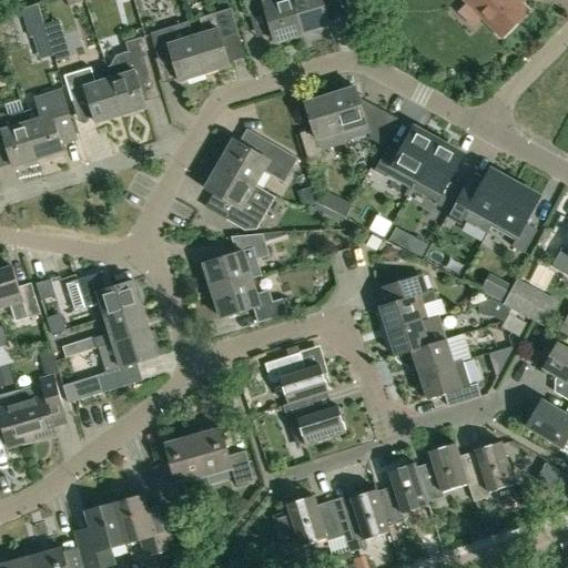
[(276,43),(303,36),(292,0),(246,0),(252,14),(267,10),(276,43)]
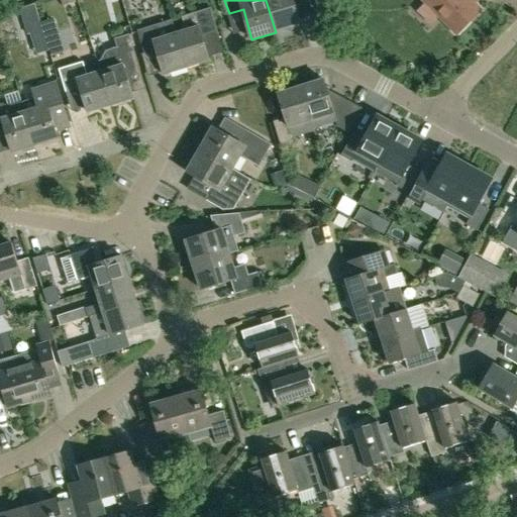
[(266,0),(276,32),(298,25),(290,0),(266,0)]
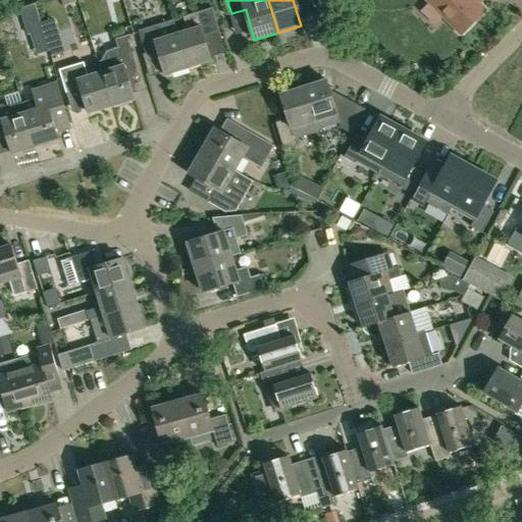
[(427,0),(429,2),(420,11),(434,25),(444,17),(461,35),(484,11),(474,1),(474,0),(427,0)]
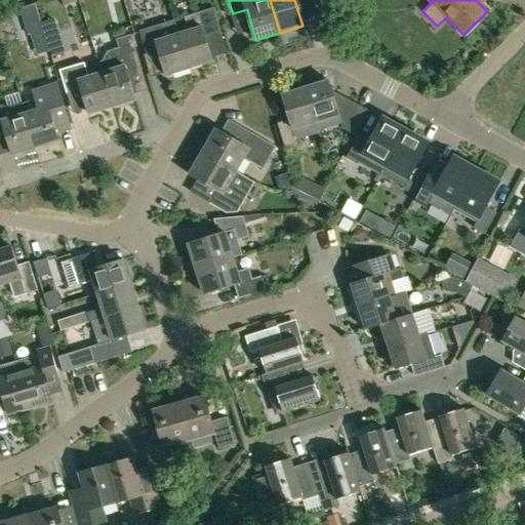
[(189,69),(212,62),(205,38),(220,33),(213,8),(184,17),(188,31),(178,34),(189,69)]
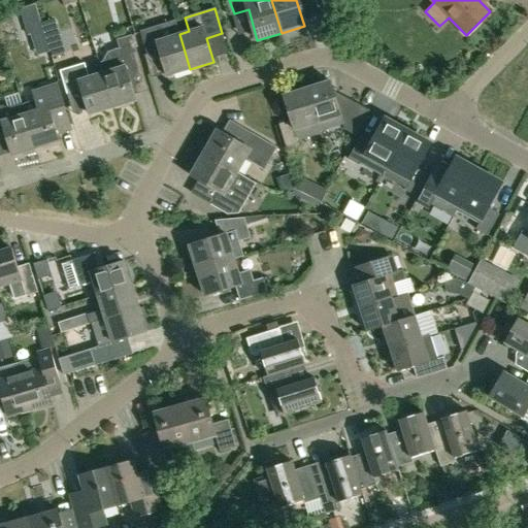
[(27,36),(30,35),(43,31),(40,23),(37,13),(22,19),(27,36)]
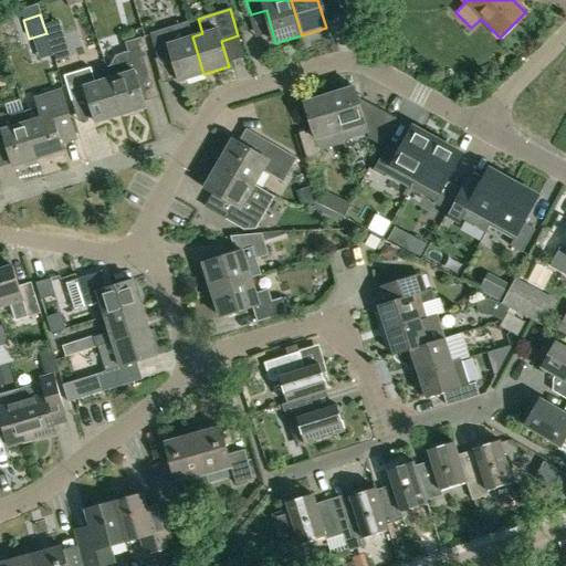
[(178,82),(203,74),(192,37),(188,23),(149,34),(157,60),(170,56),(178,82)]
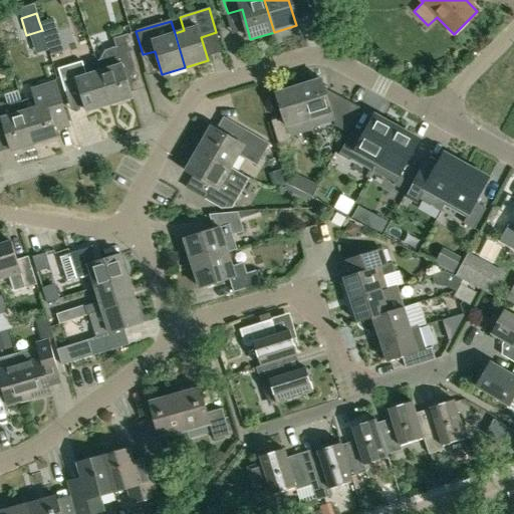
[(79,32),(65,34),(67,48),(81,46),(79,32)]
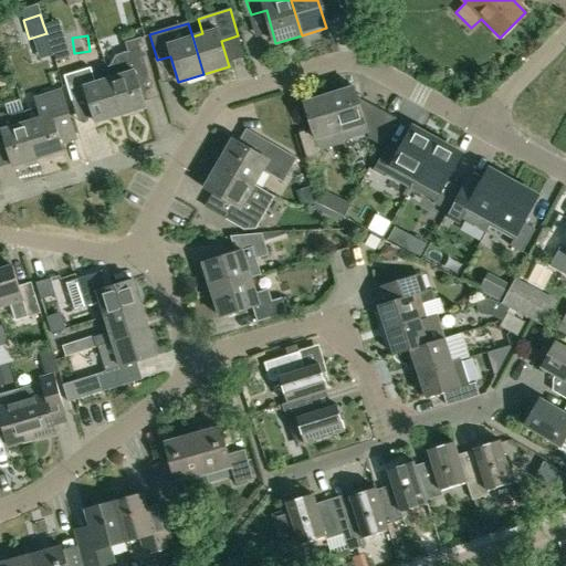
[(109,79),(108,80),(121,117),(146,109),(138,83),(154,79),(142,40),(125,44),(127,52),(115,56),(109,66),(106,67),(109,79)]
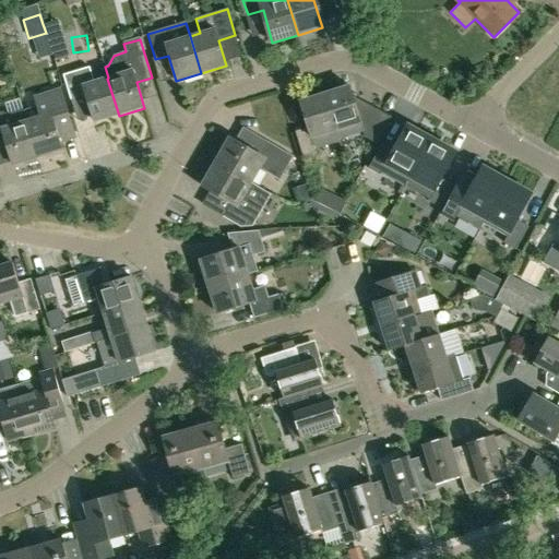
[(119,116),(107,79),(94,82),(90,69),(64,76),(72,102),(87,97),(95,123),(119,116)]
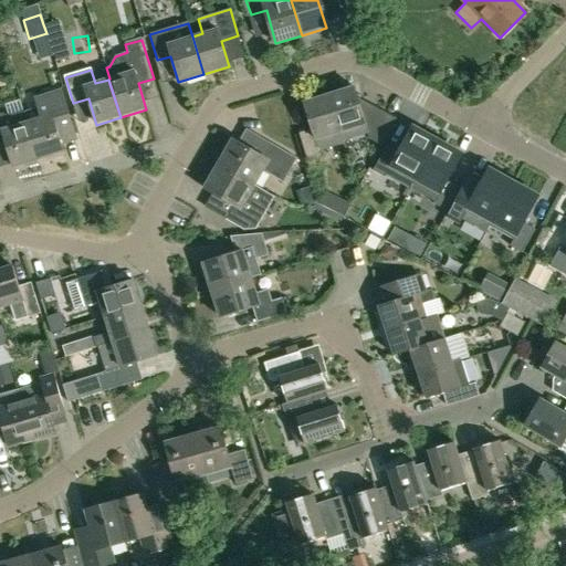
[(354,87),(328,95),(343,140),(344,140),(367,133),(369,139),(383,146),(397,118),(377,108),(375,112),(359,104),(354,87)]
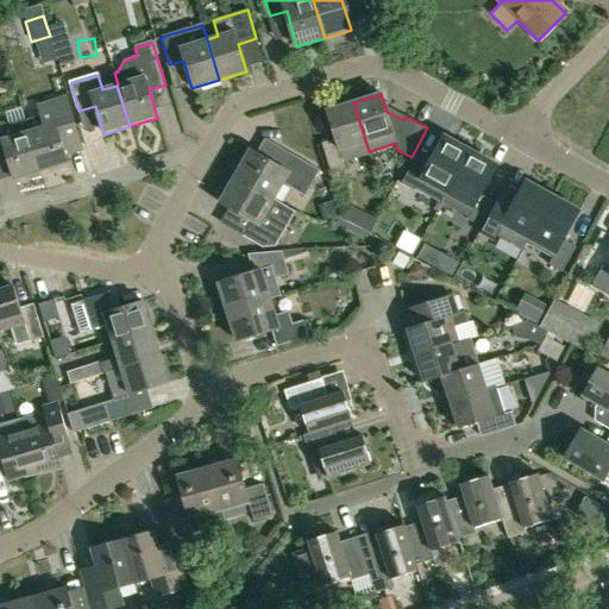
[(41,117),(26,120),(25,121),(29,132),(41,171),(68,163),(66,156),(82,150),(67,98),(37,106),(41,117)]
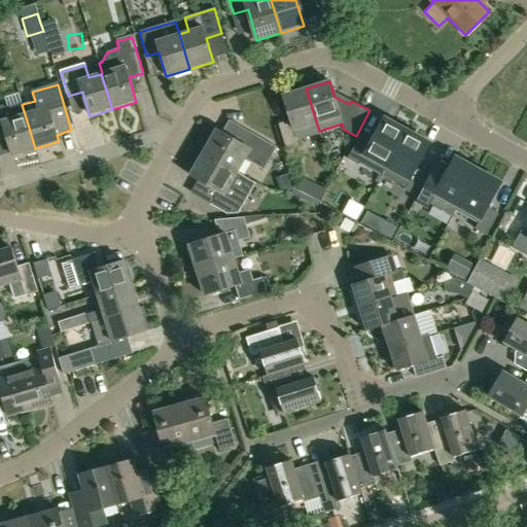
[(319,131),(306,89),(282,96),(290,120),(278,125),(285,148),(297,144),(296,140),(321,133),(320,131),(319,131)]
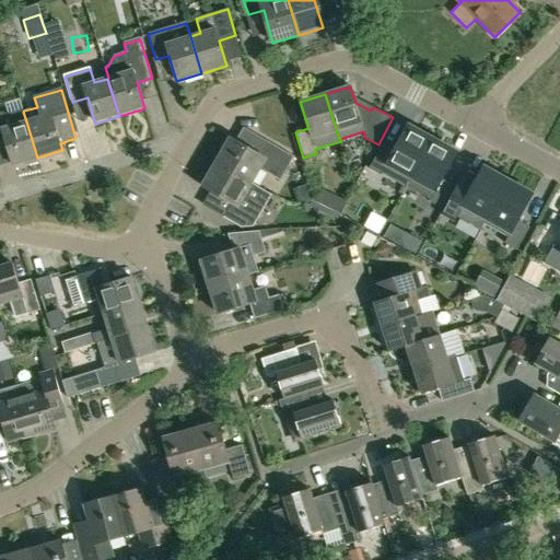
[(37,158),(26,121),(23,112),(9,115),(3,113),(0,113),(0,140),(4,139),(12,165),(37,158)]
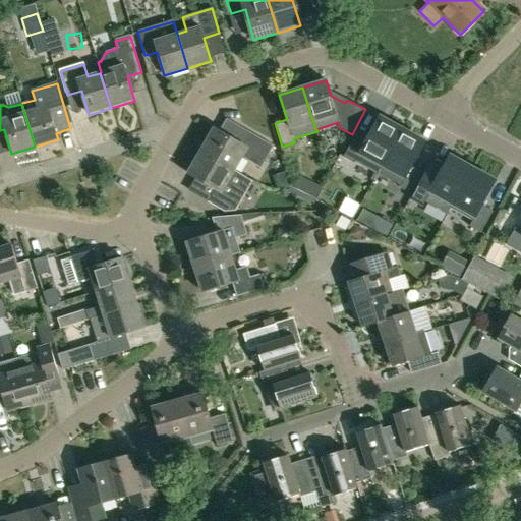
[(355,161),(378,173),(402,129),(380,117),(366,141),(355,135),(343,157),(354,163),(355,161)]
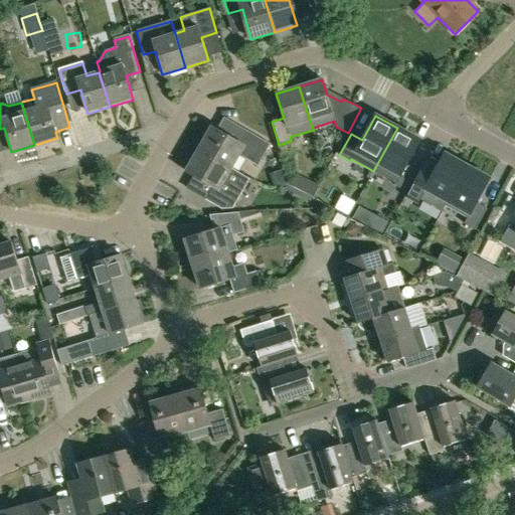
[(394,185),(405,191),(417,170),(406,164),(419,141),(397,128),(373,171),(396,183),(394,185)]
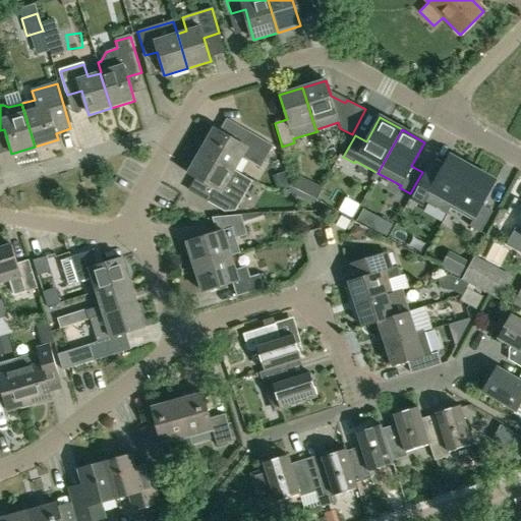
[(253,181),(234,171),(242,158),(261,168),(273,147),(247,131),(240,146),(213,130),(199,153),(248,181),(249,180),(252,182),(253,181)]
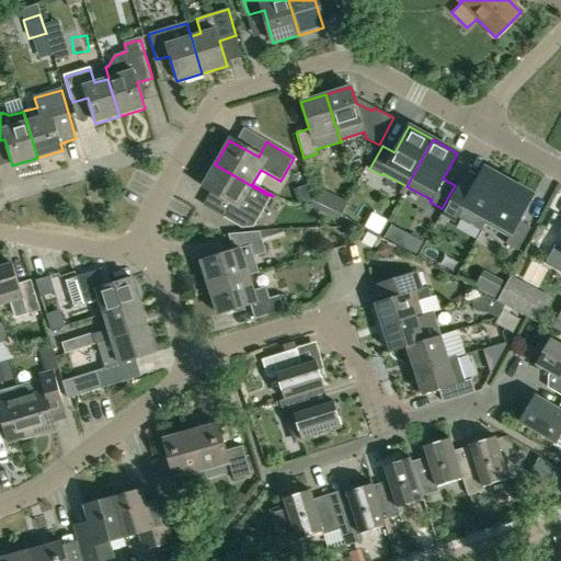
[(263,203),(267,195),(215,164),(203,185),(231,203),(224,217),(242,228),(254,227),(264,209),(259,205),(261,202),(263,203)]
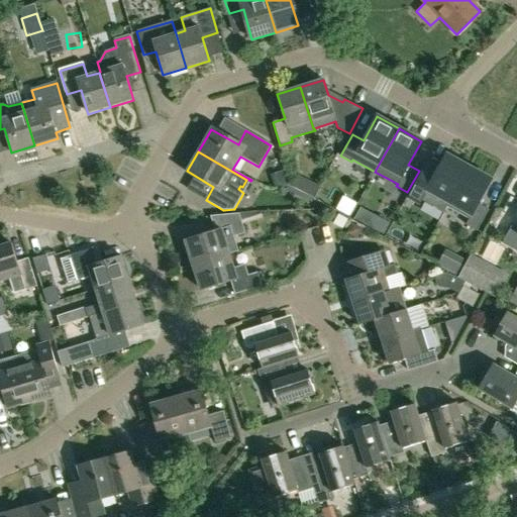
[(422,173),(411,194),(422,200),(427,190),(448,202),(449,202),(469,168),(446,154),(439,168),(428,162),(422,173)]
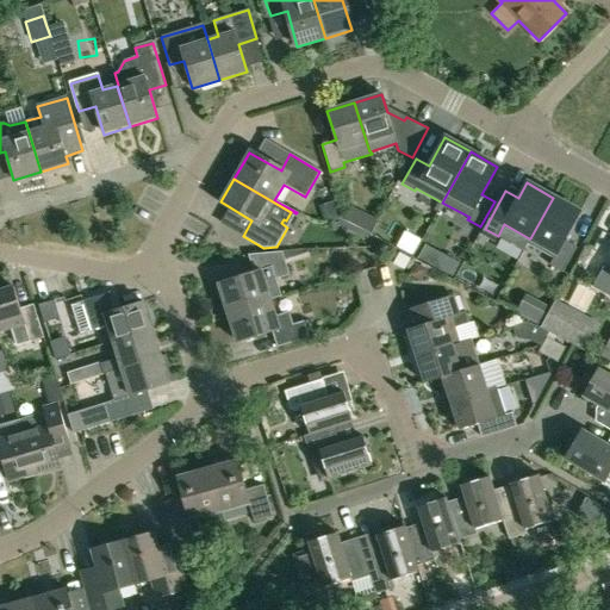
[(529,238),(527,243),(554,257),(549,265),(562,272),(577,247),(564,241),(580,212),(553,198),(530,238),(529,238)]
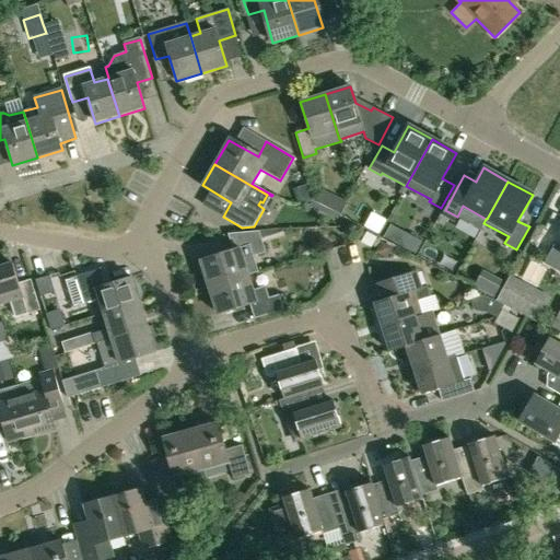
[(209,288),(248,276),(248,275),(258,272),(253,257),(266,253),(259,231),(228,234),(233,253),(201,263),(209,288)]
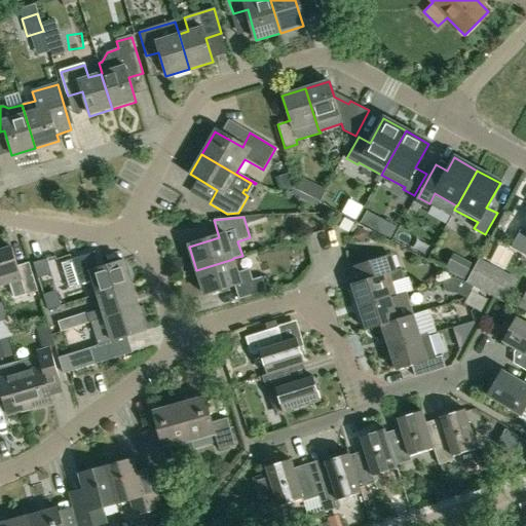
[(344,219),(339,228),(348,233),(353,224),(344,219)]
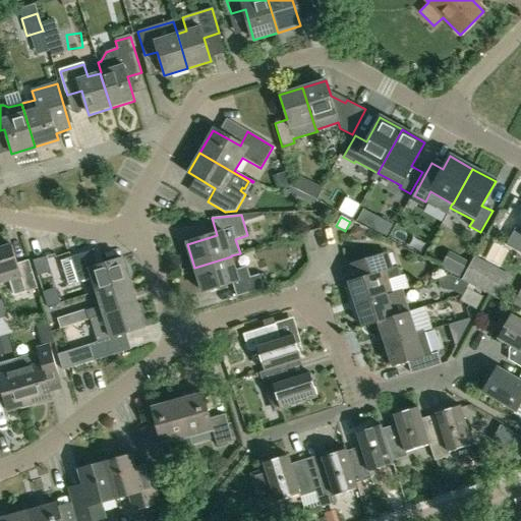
[(382,220),(375,230),(387,236),(392,225),(382,220)]
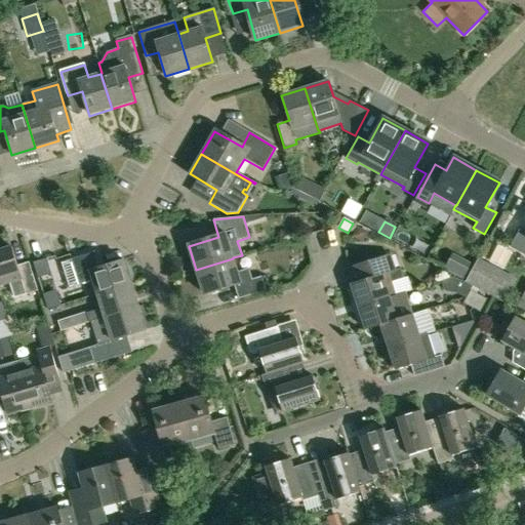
[(524,233),(519,230),(510,247),(524,254),(524,233)]
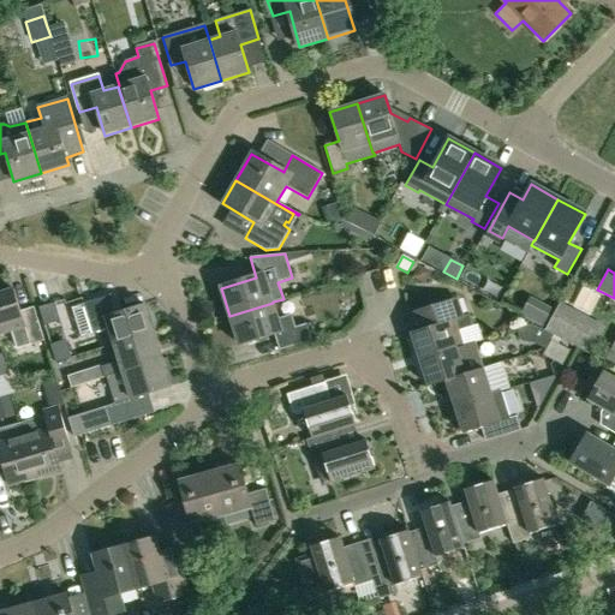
[(0,335),(25,328),(30,344),(43,339),(34,306),(19,311),(13,288),(0,292),(0,335)]
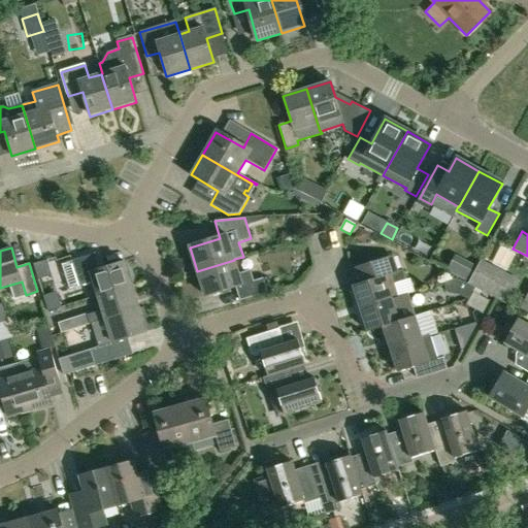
[(95,254),(71,261),(62,264),(69,290),(94,283),(98,296),(132,285),(124,261),(99,269),(95,254)]
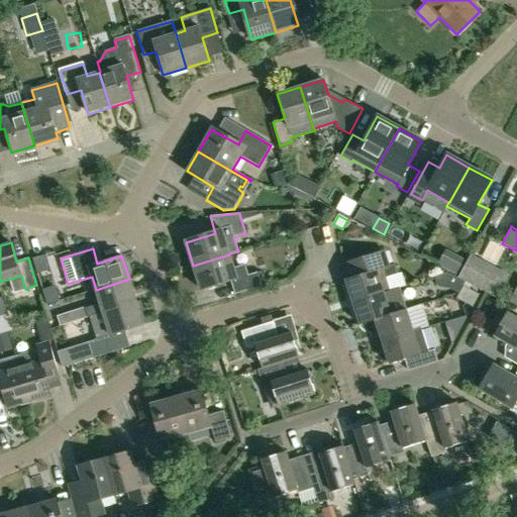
[(352,302),(391,291),(386,278),(398,274),(395,265),(388,267),(383,250),(354,260),(358,276),(345,280),(352,302)]
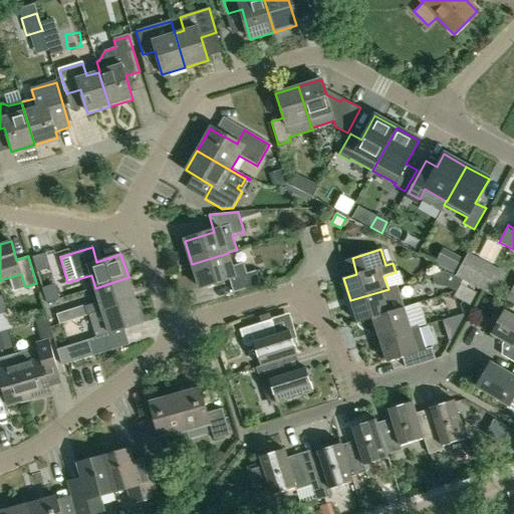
[(469,249),(456,273),(492,293),(505,269),(469,249)]
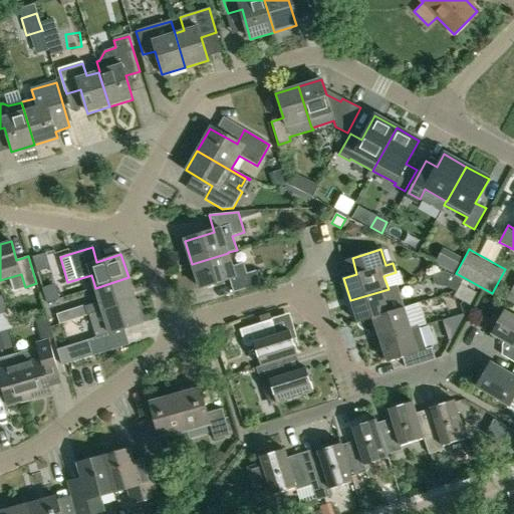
[(232,267),(228,253),(192,264),(199,287),(228,278),(233,293),(260,284),(256,271),(246,274),(243,263),(232,267)]
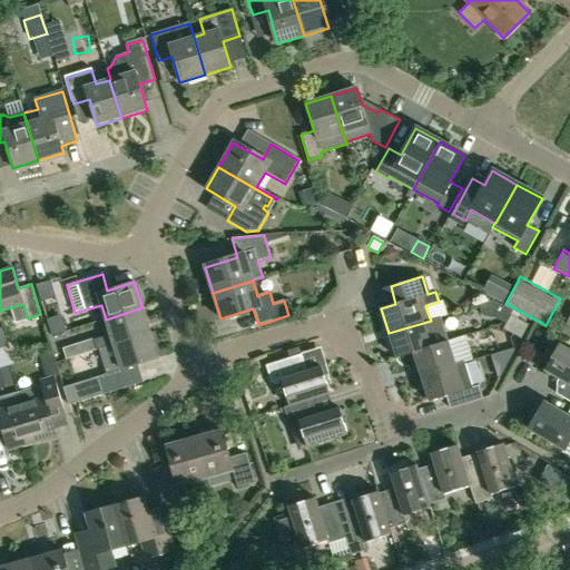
[(143,307),(106,320),(110,335),(94,341),(96,351),(98,350),(150,333),(143,307)]
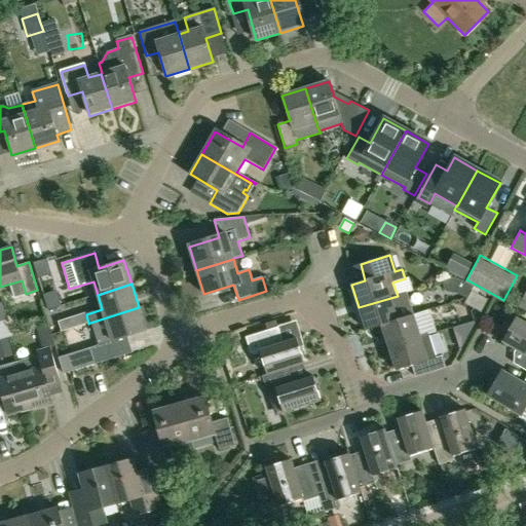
[(473,308),(480,295),(472,291),(464,304),(473,308)]
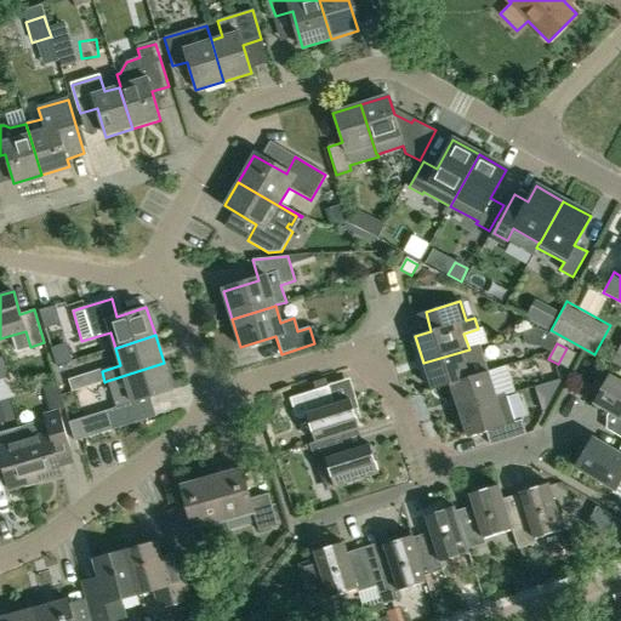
[(63,347),(52,349),(57,365),(74,359),(70,351),(69,347),(67,346),(63,347)]
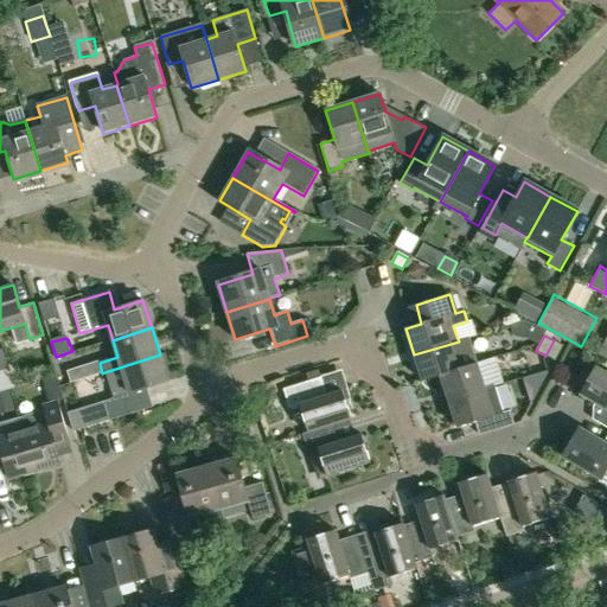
[(414,355),(423,382),(441,376),(460,369),(477,363),(470,338),(459,342),(414,355)]
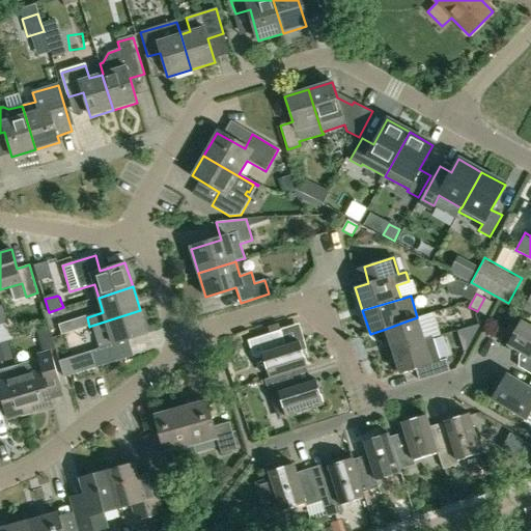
[(493,302),(484,298),(477,311),(485,315),(493,302)]
